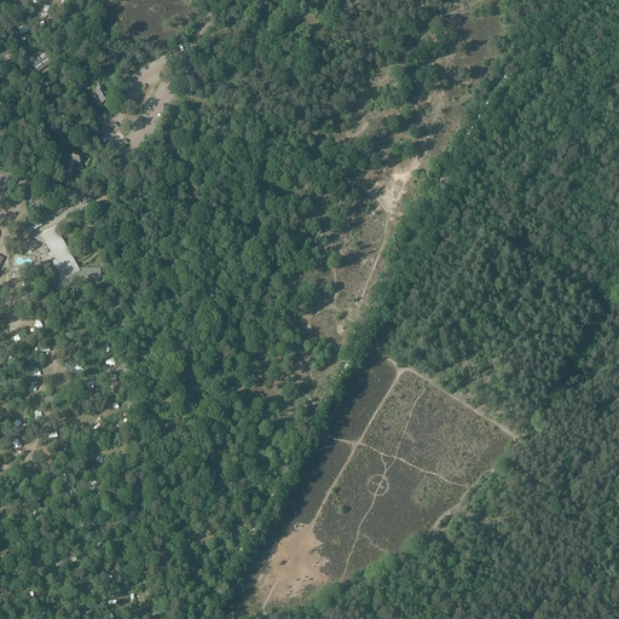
[(44,48),(27,61),(34,70),(35,69),(38,74),(52,63),(48,59),(50,58),(44,48)]
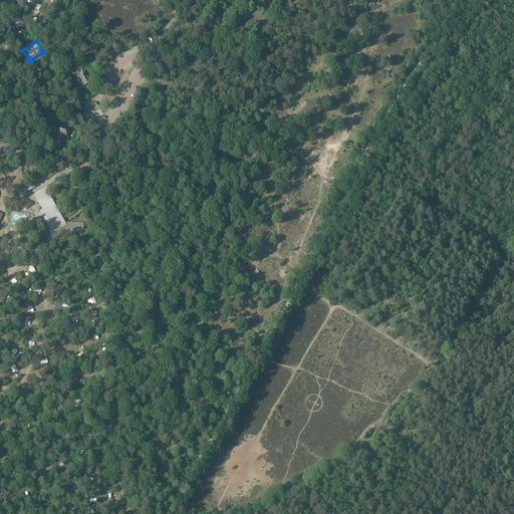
[(83,71),(80,73),(82,75),(79,77),(84,86),(90,82),(83,71)]
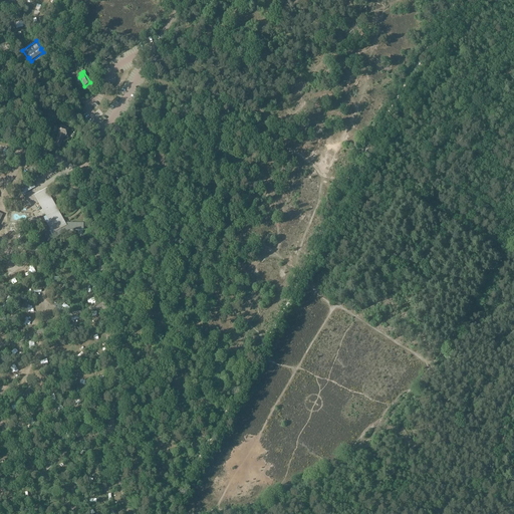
[(71,78),(67,72),(62,75),(65,81),(71,78)]
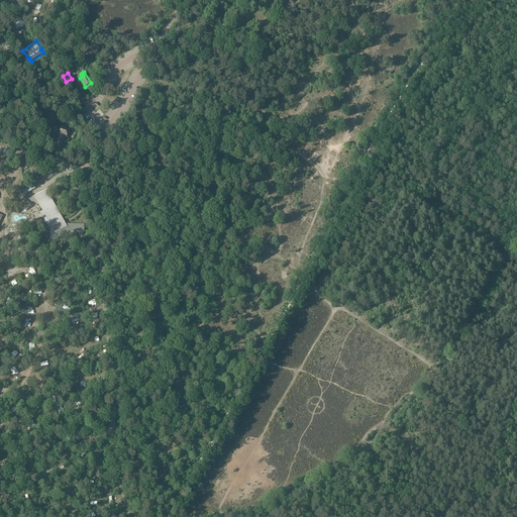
[(69,131),(66,130),(67,128),(62,126),(59,136),(60,136),(56,145),(60,147),(64,136),(67,137),(69,131)]
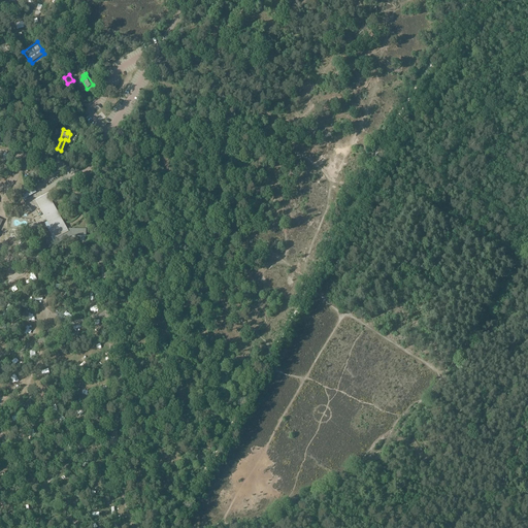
[(22,197),(24,200),(37,193),(32,185),(24,190),(27,194),(22,197)]
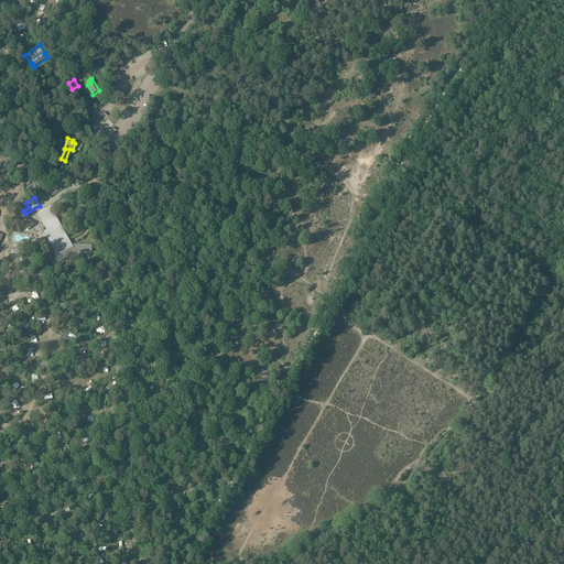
[(74,248),(72,245),(55,216),(57,215),(52,206),(38,214),(47,230),(50,235),(51,237),(49,239),(56,253),(49,258),(53,266),(64,259),(62,255),(74,248)]
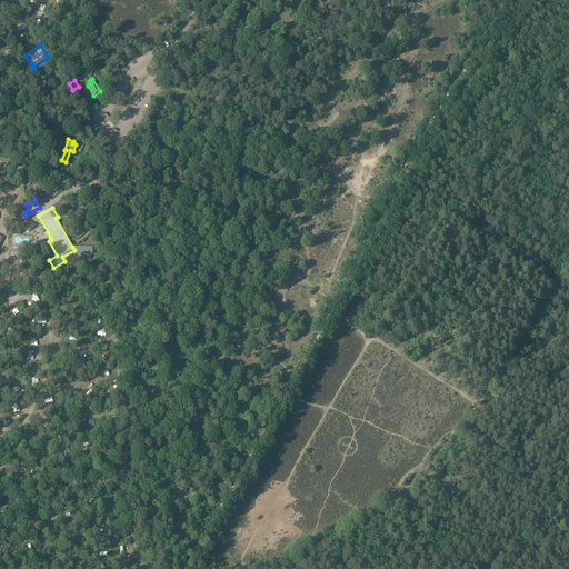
[(92,247),(72,247),(75,250),(62,257),(65,261),(78,255),(92,255),(92,247)]
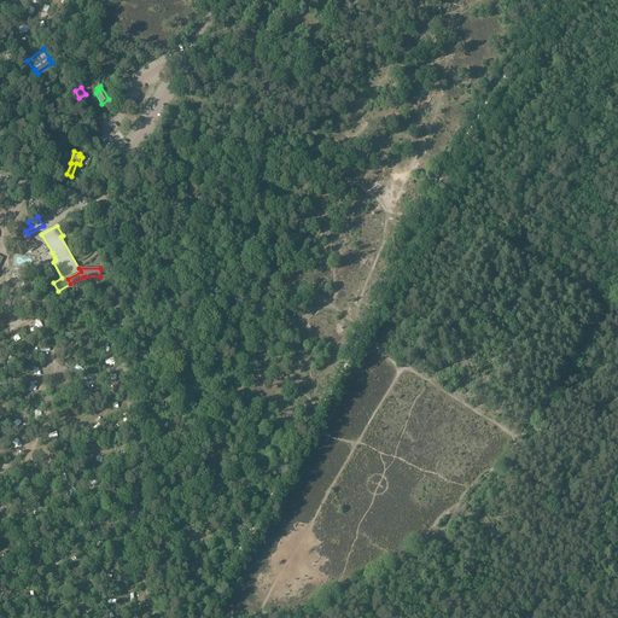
[(25,473),(29,482),(39,478),(35,470),(25,473)]
